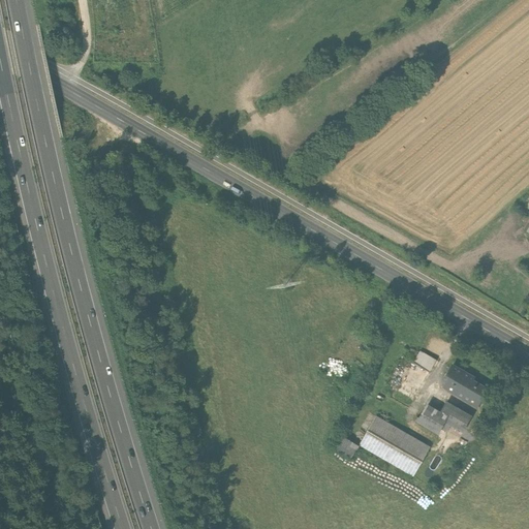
[(419,351),(413,363),(429,372),(436,361),(419,351)]
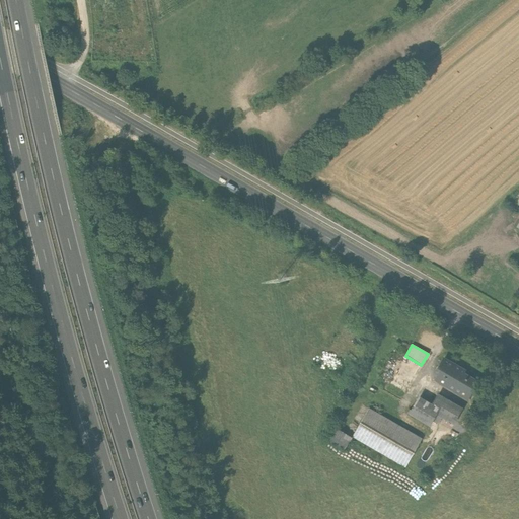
[(464,371),(444,359),(437,370),(440,372),(435,380),(470,399),(475,391),(473,390),(477,382),(463,374),(464,371)]
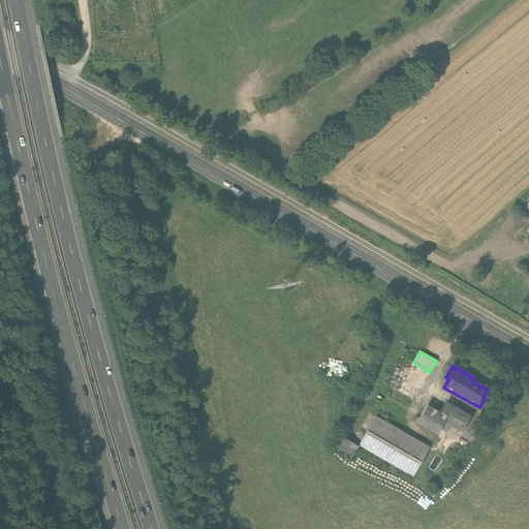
[(440,413),(427,405),(417,422),(438,434),(445,422),(463,432),(471,416),(446,402),(440,413)]
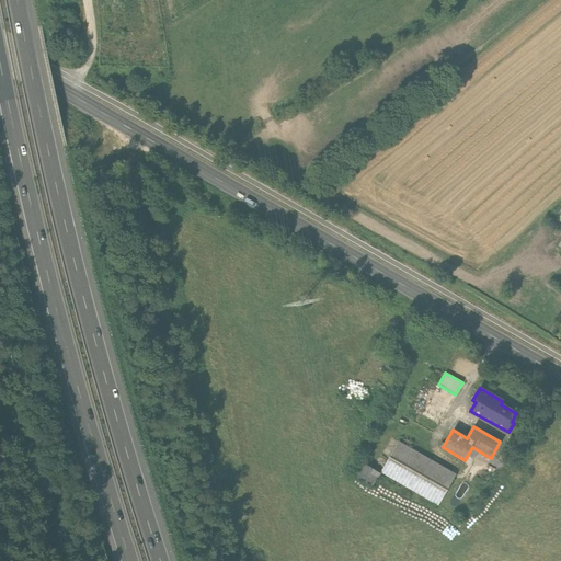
[(456,474),(399,442),(381,472),(439,505),(456,474)]
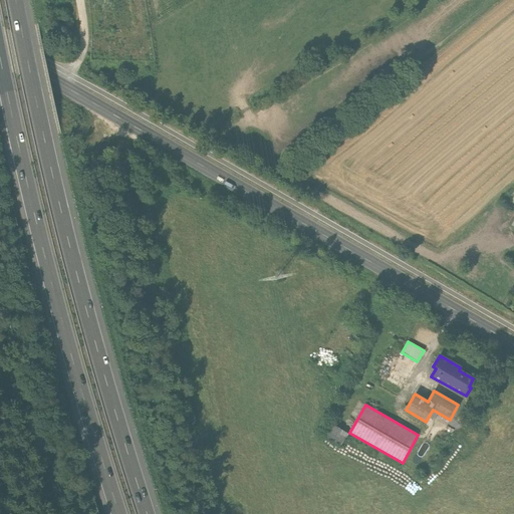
[(349,433),(332,423),(324,435),(341,445),(349,433)]
